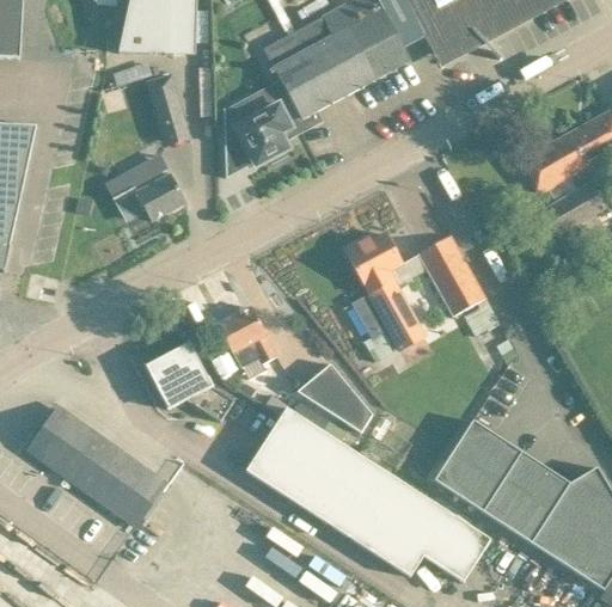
[(0,0),(0,55),(19,56),(22,0),(0,0)]
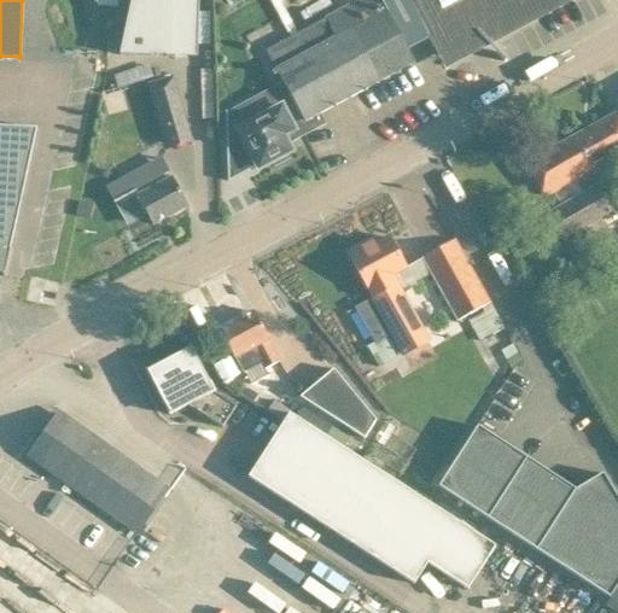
[(197,53),(198,0),(129,0),(120,51),(197,53)]
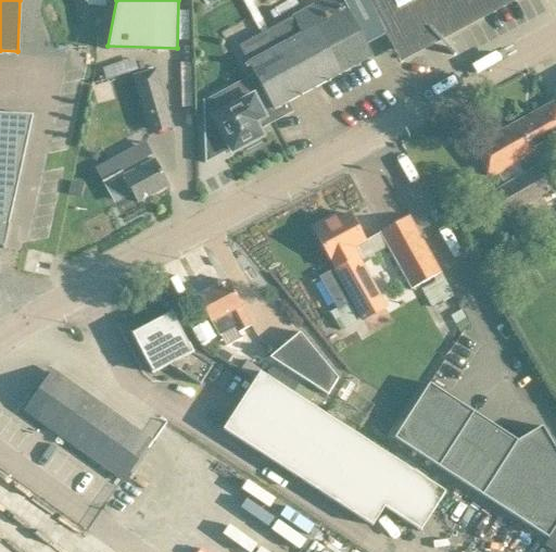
[(288,99),(374,53),(344,0),(317,0),(293,13),(297,20),(243,48),(249,58),(243,61),(245,63),(243,64),(257,91),(230,105),(222,89),(203,99),(205,158),(230,145),(232,148),(244,142),(247,147),(262,139),(258,135),(262,133),(258,126),(293,108),(288,99)]
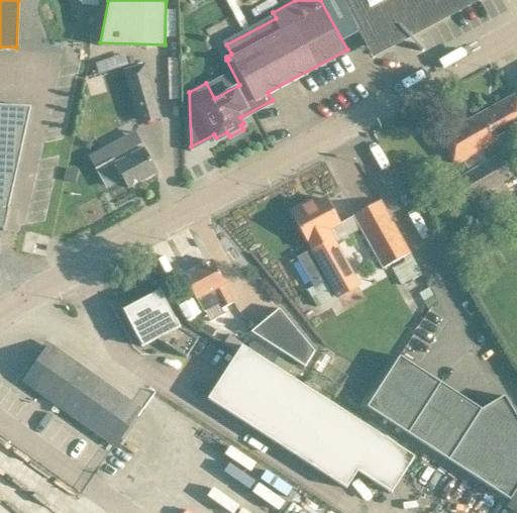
[(341,0),(359,30),(365,27),(379,43),(400,24),(407,32),(408,31),(406,29),(421,15),(441,10),(452,0),(341,0)]
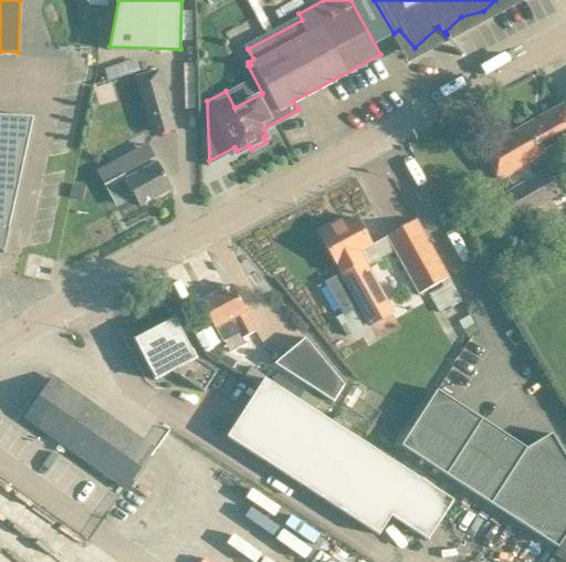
[(168,103),(158,68),(137,74),(147,108),(168,103)]
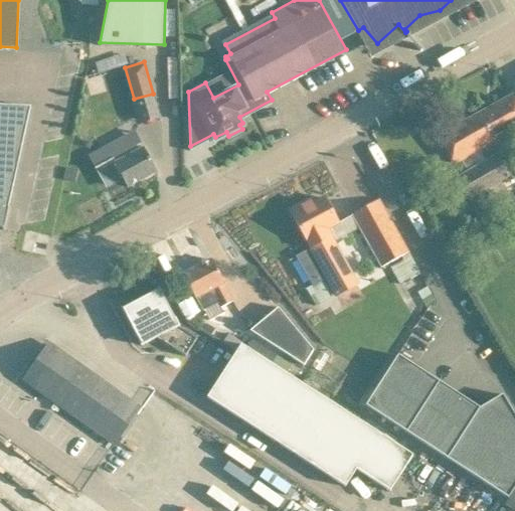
[(440,132),(449,150),(455,161),(461,158),(467,170),(455,177),(468,198),(505,176),(506,179),(514,173),(514,167),(503,149),(486,159),(479,148),(514,127),(514,97),(512,92),(440,132)]
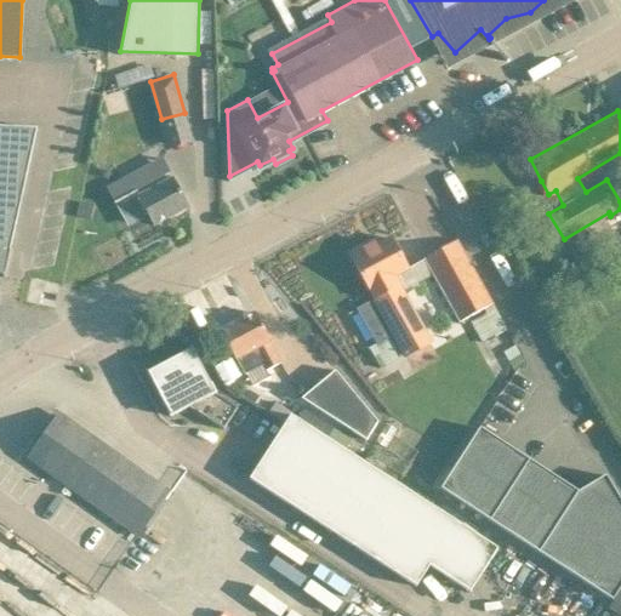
[(36,125),(0,123),(0,271),(3,271),(3,273),(4,274),(36,125)]
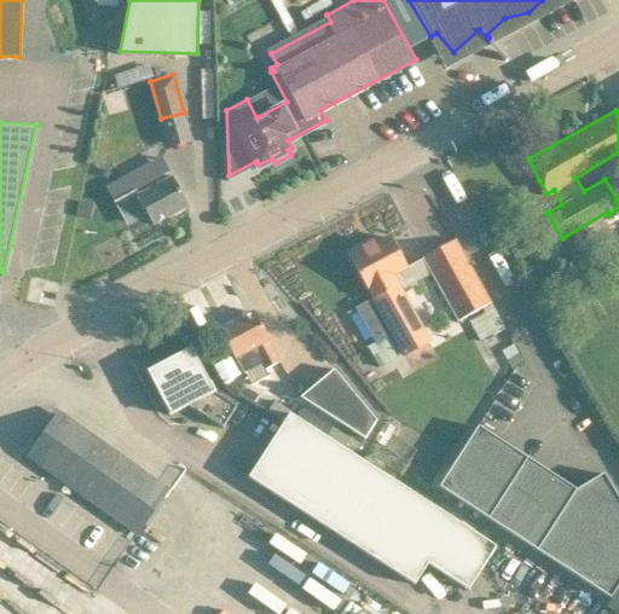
[(115,198),(114,198),(114,200),(117,198),(128,219),(146,209),(154,221),(187,203),(172,174),(171,174),(168,169),(169,169),(165,161),(145,171),(148,174),(127,185),(122,177),(106,184),(115,198)]
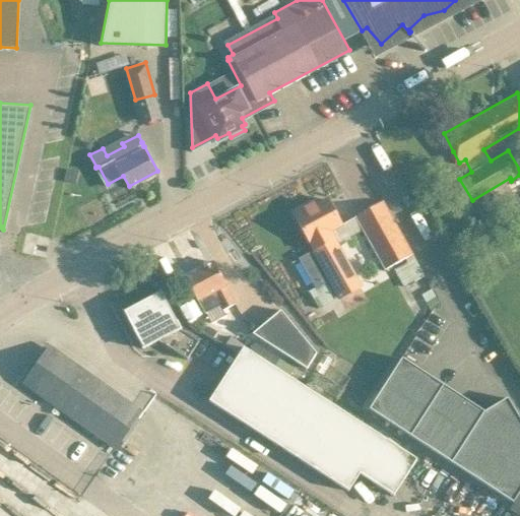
[(308,200),(293,209),(314,248),(313,248),(299,256),(314,284),(309,287),(320,306),(339,296),(361,283),(334,237),(335,236),(331,229),(341,222),(327,197),(317,202),(311,205),(308,200)]
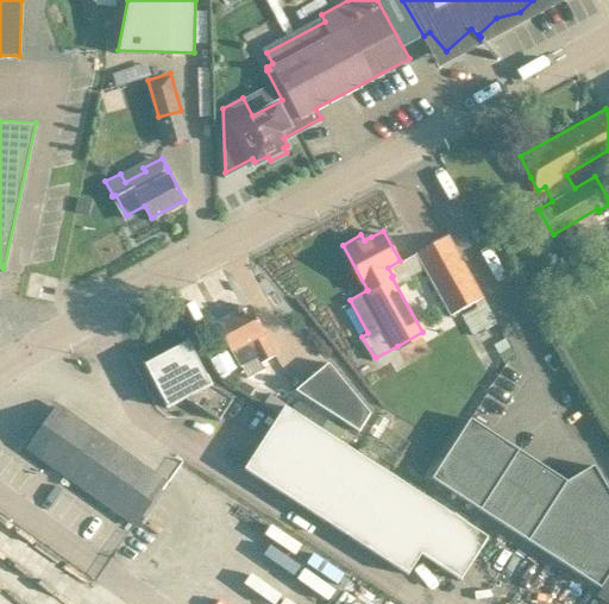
[(415,251),(450,313),(483,295),(449,232),(415,251)]
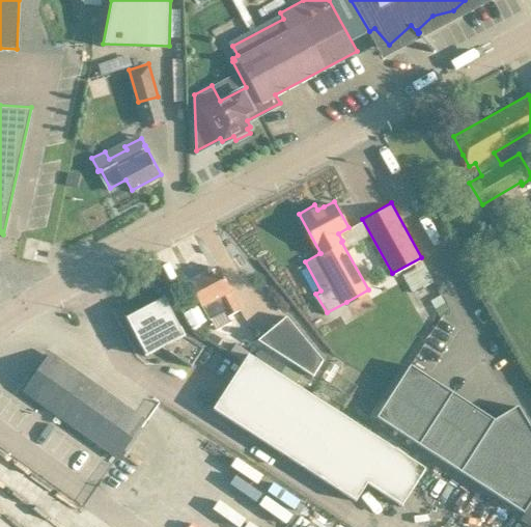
[(508,231),(495,207),(485,214),(499,237),(508,231)]
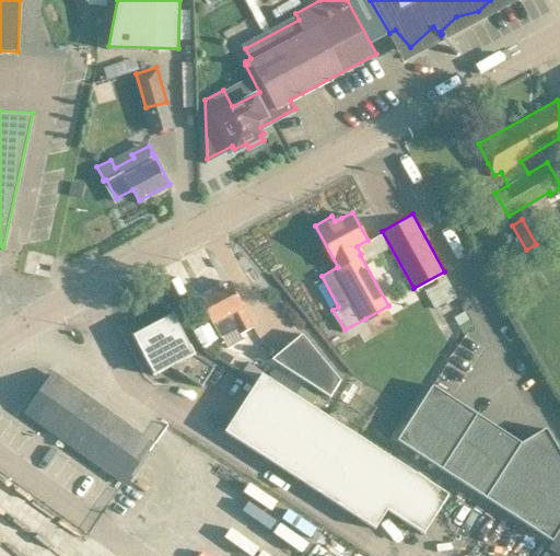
[(230,279),(199,296),(209,315),(220,335),(221,335),(226,345),(242,336),(240,332),(254,324),(251,320),(252,319),(241,299),(230,279)]
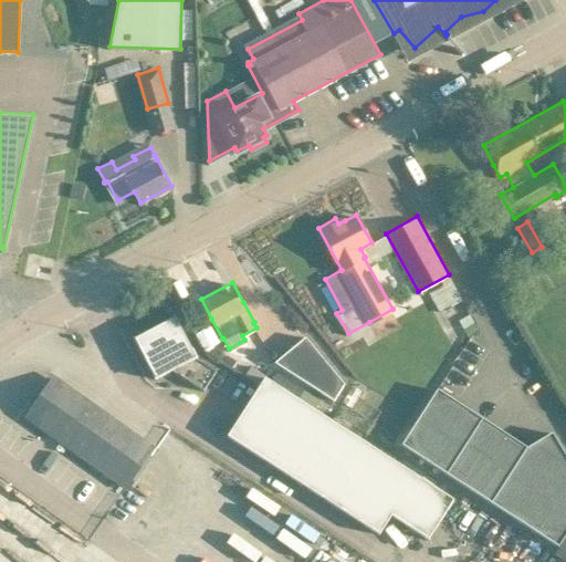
[(196,355),(175,315),(143,332),(134,336),(139,345),(156,376),(178,364),(181,371),(179,373),(203,388),(217,368),(196,355)]
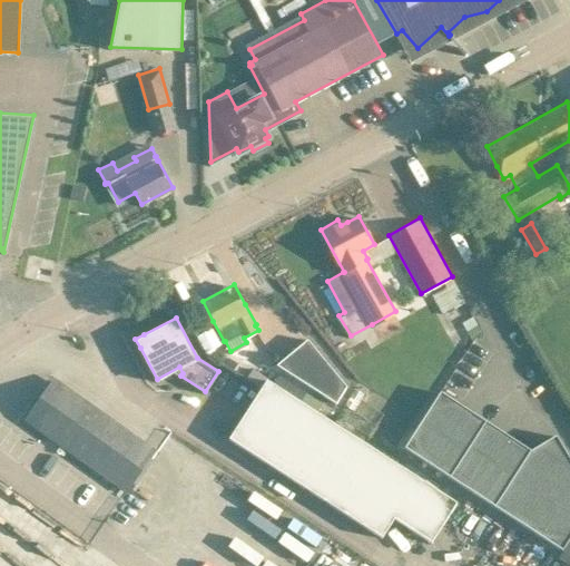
[(276,363),(336,401),(346,386),(307,338),(276,363)]
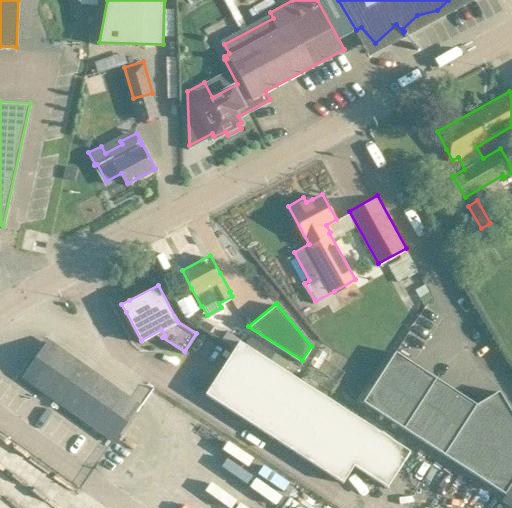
[(200,326),(208,331),(212,324),(205,319),(200,326)]
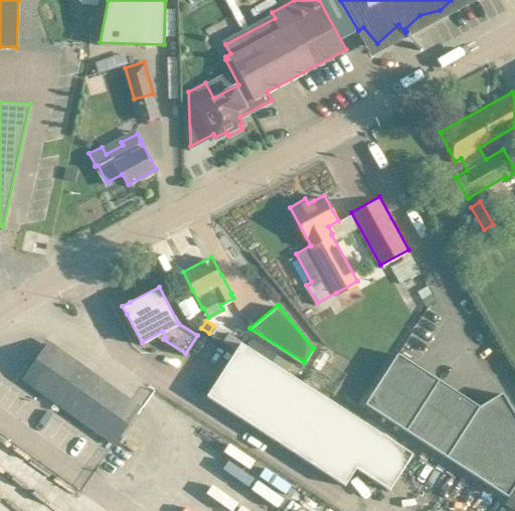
[(228,330),(220,341),(234,350),(239,342),(241,339),(228,330)]
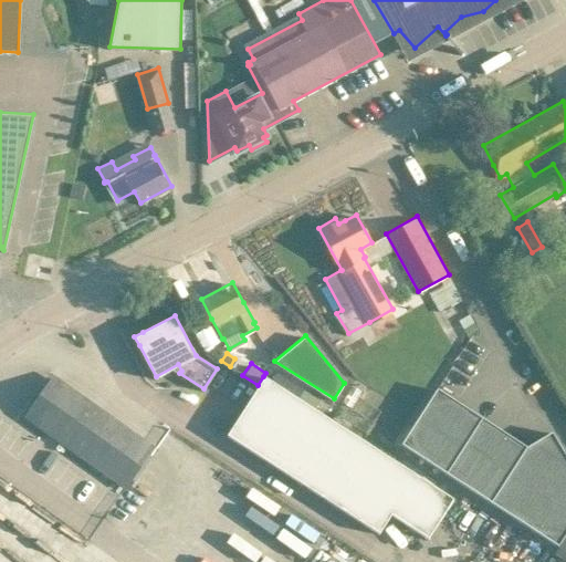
[(28,415),(125,484),(152,445),(54,376),(28,415)]
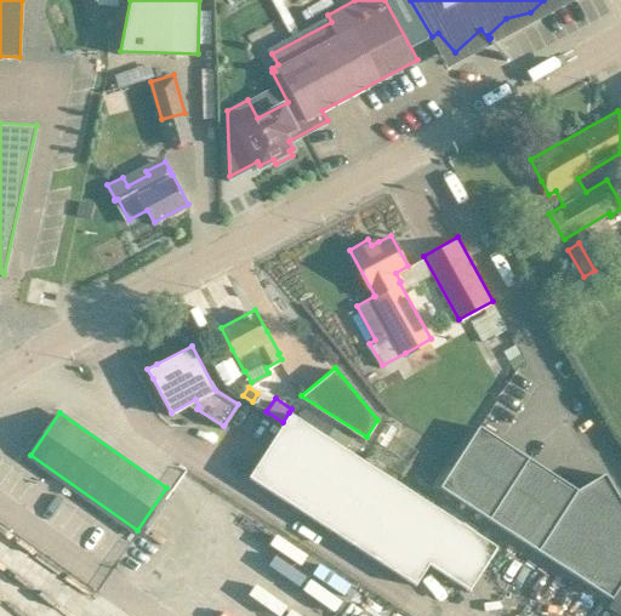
[(246,477),(412,586),(426,565),(466,592),(495,548),(289,412),(283,422),(246,477)]
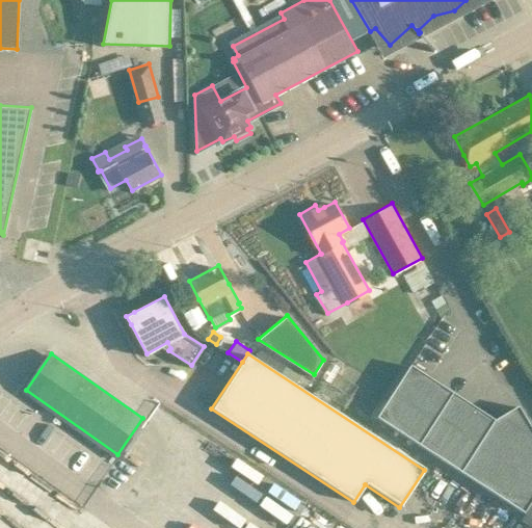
[(410,364),(378,415),(524,509),(531,496),(531,426),(519,404),(496,419),(410,364)]
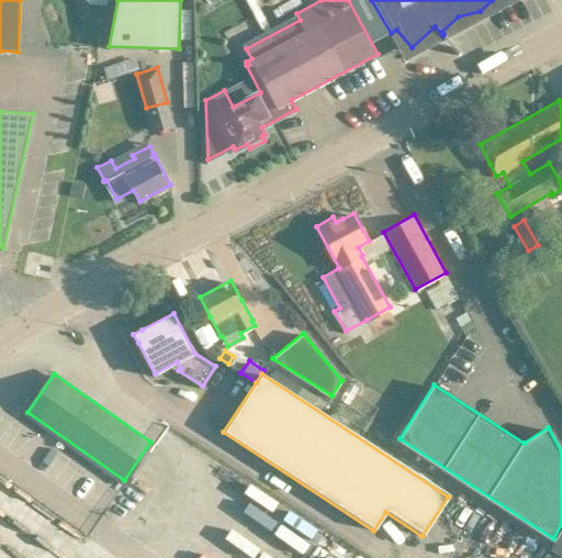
[(561,529),(550,548),(561,555),(561,529)]
